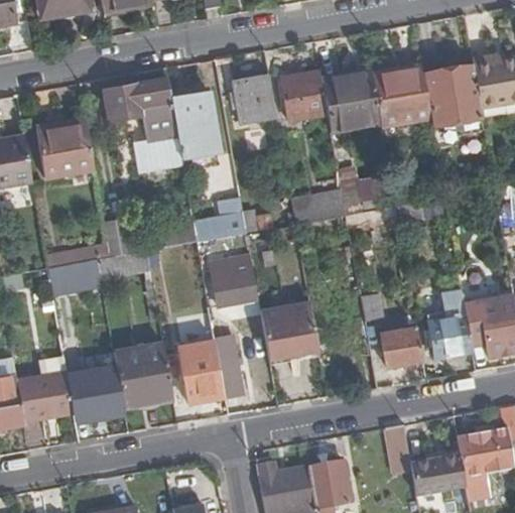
[(0,0),(0,25),(17,23),(13,0),(0,0)]
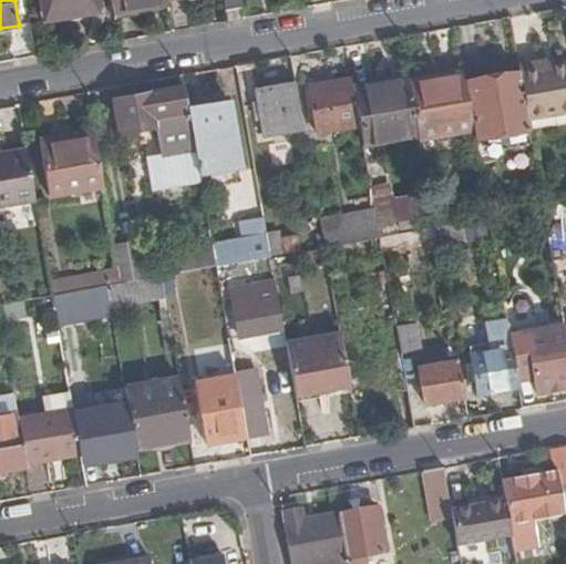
[(43,0),(45,12),(80,7),(81,12),(99,9),(98,0),(43,0)]
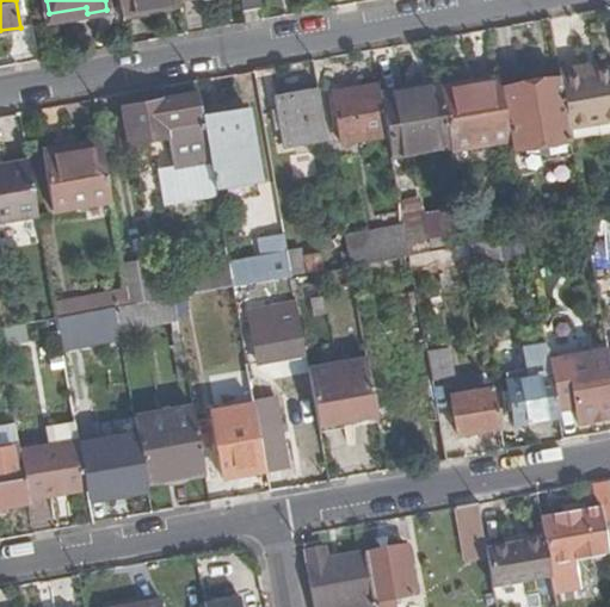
[(122,0),(124,13),(184,2),(183,0),(122,0)]
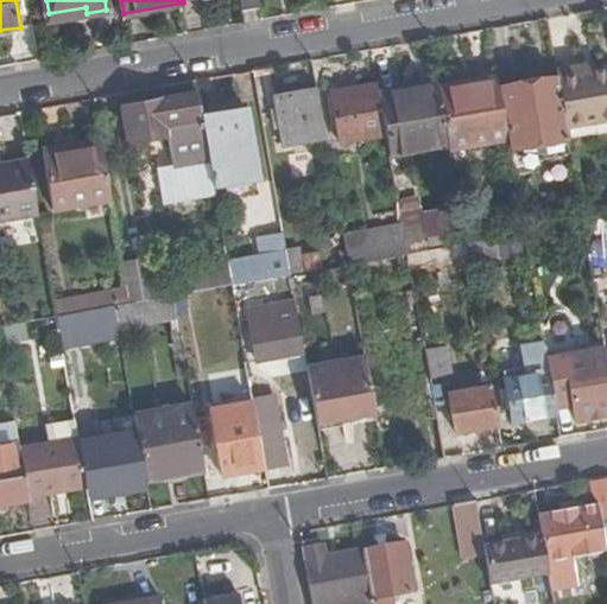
[(557,76),(566,124),(606,116),(606,68),(581,72),(581,67),(556,70),(557,76)]
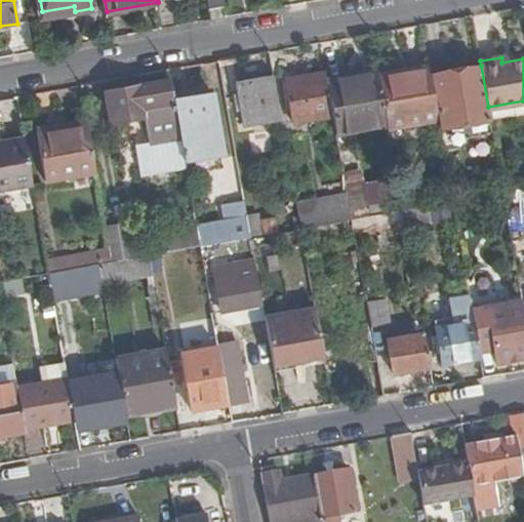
[(490,117),(488,107),(481,66),(432,74),(439,118),(440,125),(490,117)]
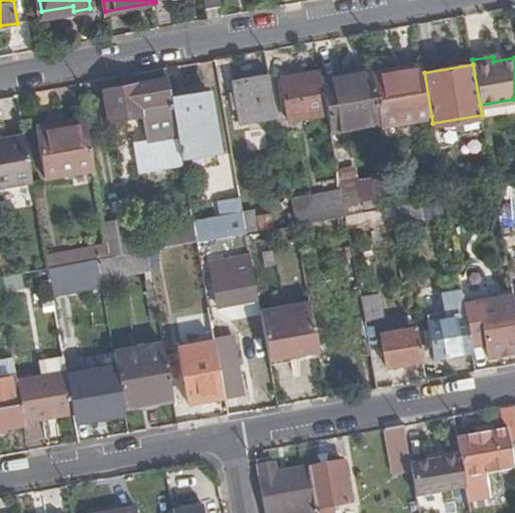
[(431,116),(424,73),(423,69),(372,77),(380,122),(380,124),(396,121),(431,116)]
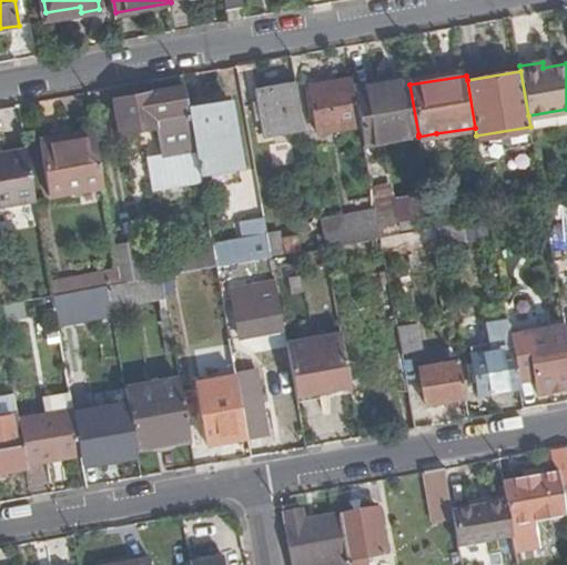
[(354,91),(352,77),(310,84),(319,133),(361,125),(354,91)]
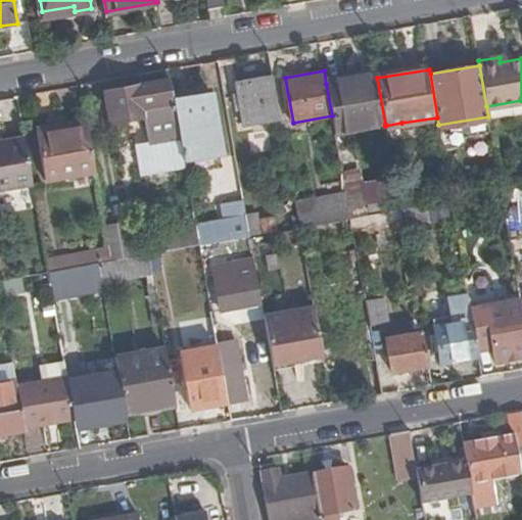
[(335,134),(385,124),(377,78),(376,71),(357,74),(358,78),(326,84),(332,115),(335,134)]
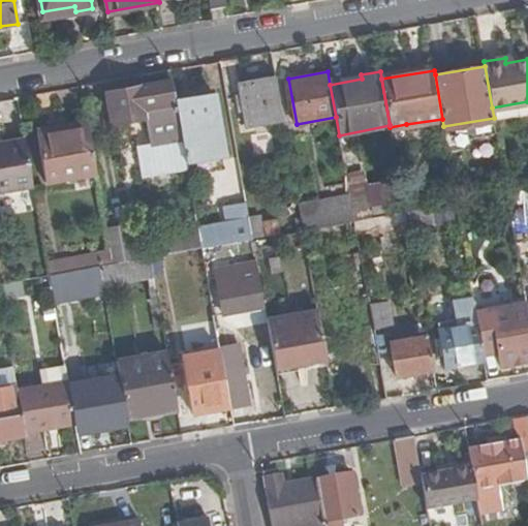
[(283,119),(276,76),(240,83),(247,125),(283,119)]
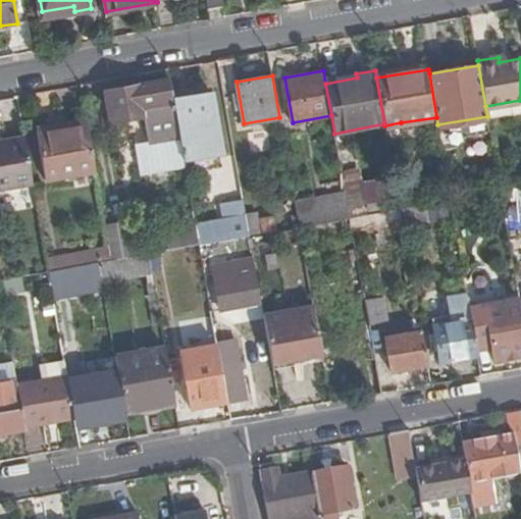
[(173,98),(169,78),(106,89),(111,121),(145,116),(148,138),(137,140),(142,175),(186,168),(185,159),(173,98)]
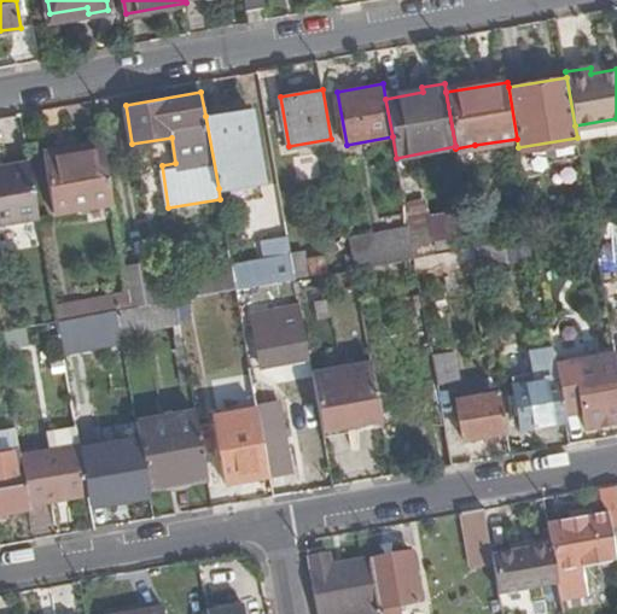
[(205,116),(219,188),(263,180),(251,109),(205,116)]
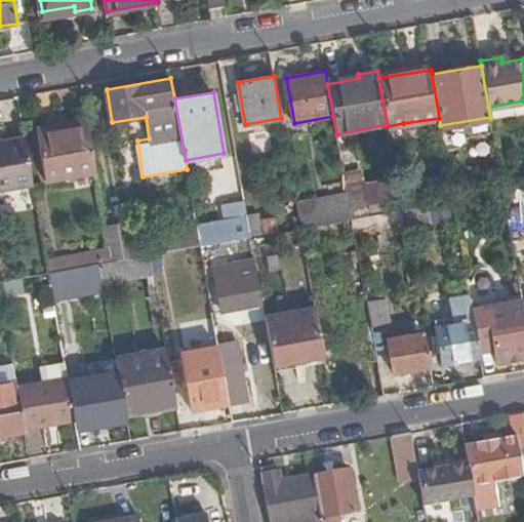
[(75,177),(97,173),(89,128),(56,133),(55,128),(40,130),(48,182),(75,177)]
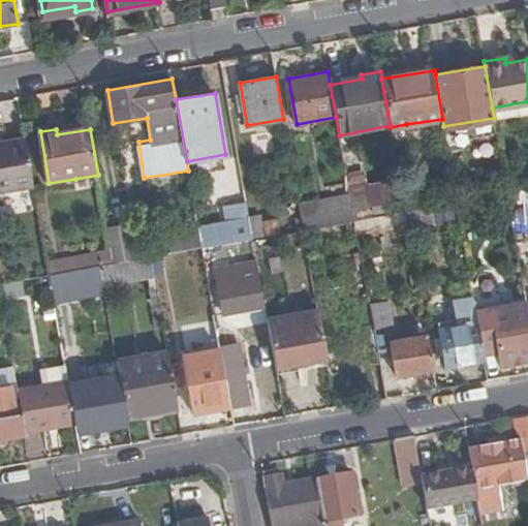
[(0,191),(35,186),(26,136),(1,142),(1,147),(0,146),(0,191)]
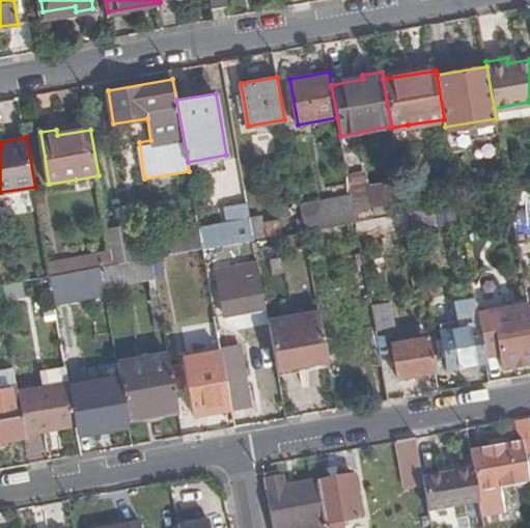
[(353,203),(356,221),(407,212),(405,200),(397,201),(387,145),(362,150),(369,194),(360,195),(361,201),(353,203)]
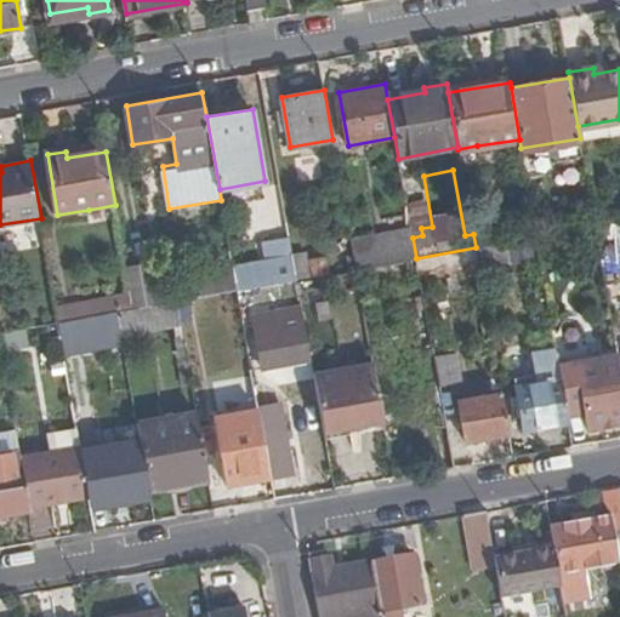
[(417,177),(402,180),(408,215),(424,211),(417,177)]
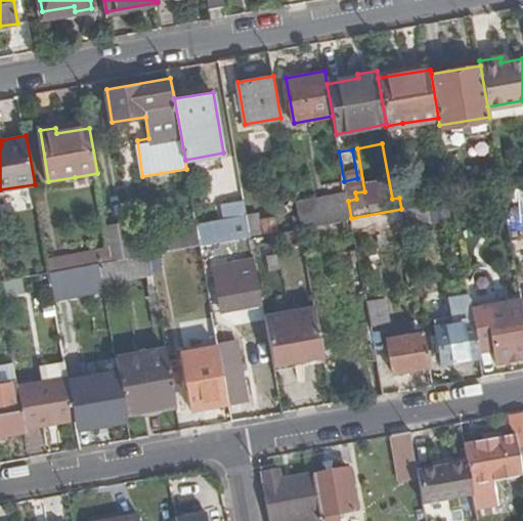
[(35,184),(50,271),(63,269),(62,259),(55,260),(42,183),(35,184)]
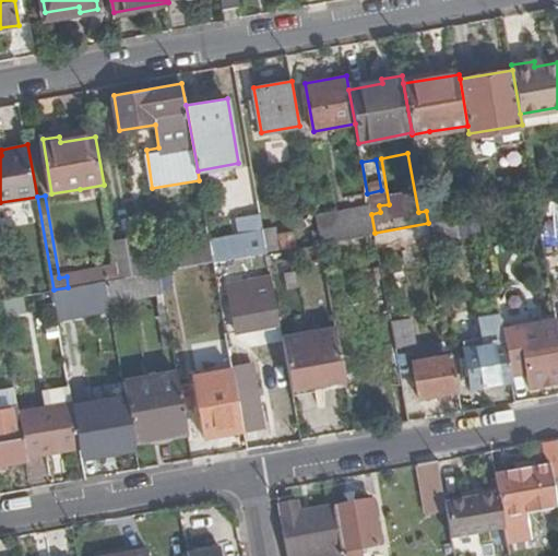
[(557,198),(546,201),(548,213),(557,210),(557,198)]
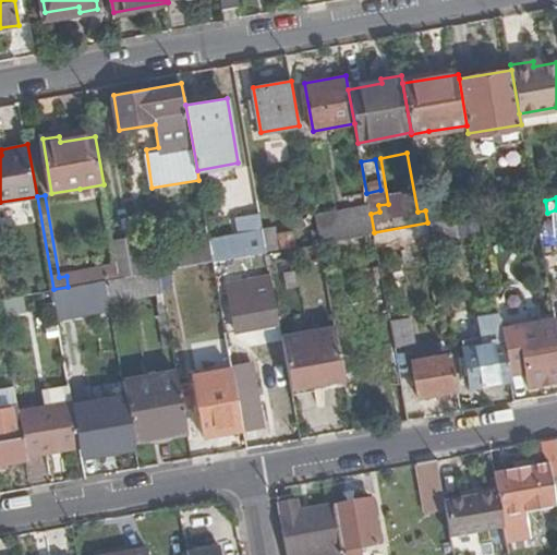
[(319,241),(328,240),(374,232),(371,214),(368,205),(315,214),(319,241)]
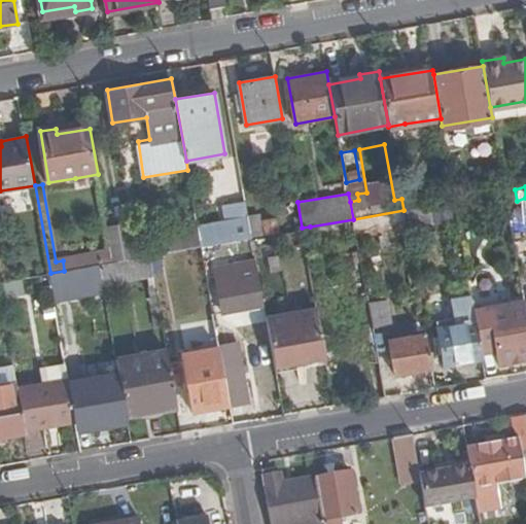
[(401,199),(404,210),(425,206),(424,195),(401,199)]
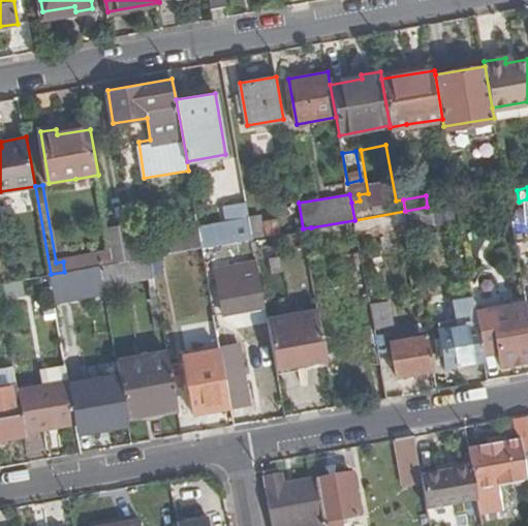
[(203,247),(252,238),(249,217),(246,203),(230,206),(233,220),(198,226),(198,228),(203,247)]
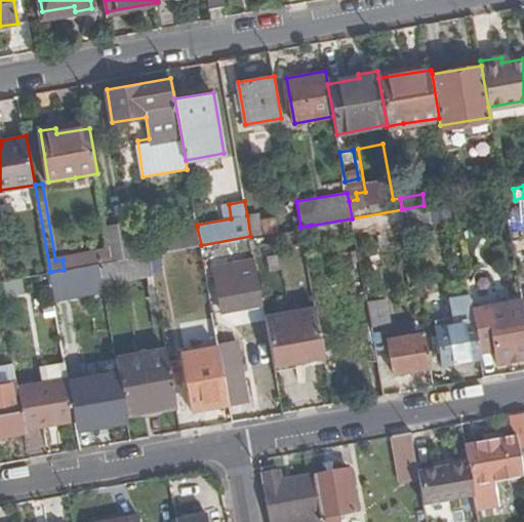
[(424,205),(402,209),(404,224),(427,219),(424,205)]
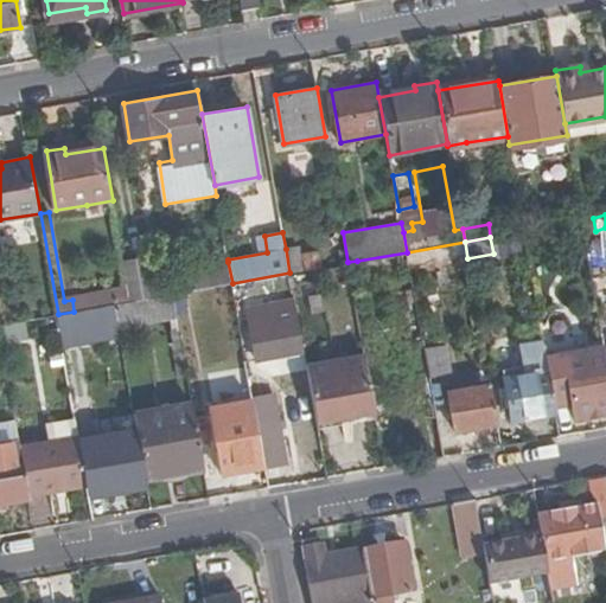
[(467,258),(465,242),(407,252),(409,265),(450,258),(453,275),(470,271),(467,258)]
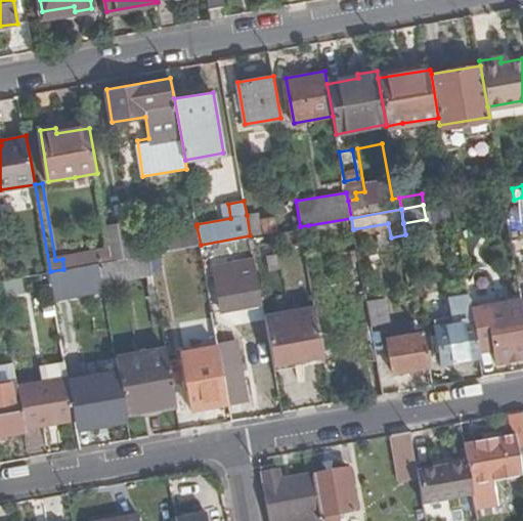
[(247,215),(250,235),(275,231),(273,218),(260,220),(259,213),(247,215)]
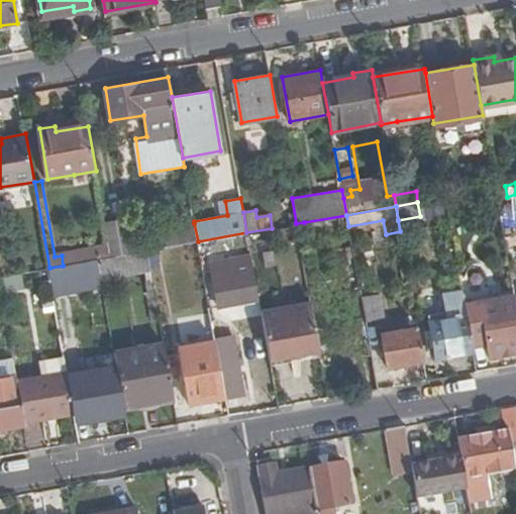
[(346,215),(304,222),(305,233),(348,226),(346,215)]
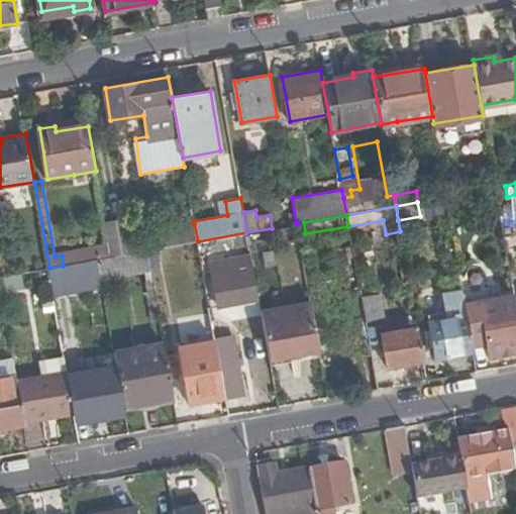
[(136,220),(126,221),(131,253),(142,251),(136,220)]
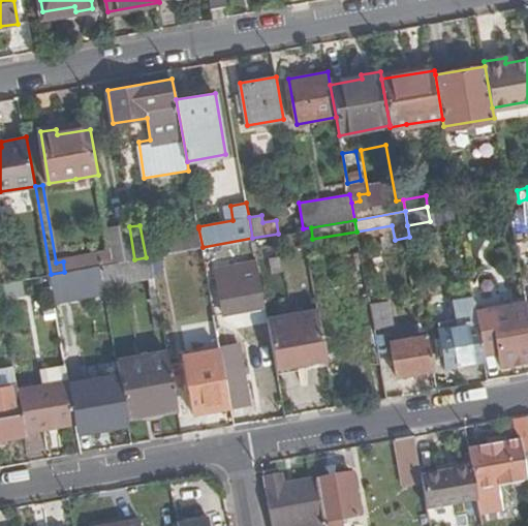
[(134,259),(129,226),(107,230),(112,253),(114,263),(134,259)]
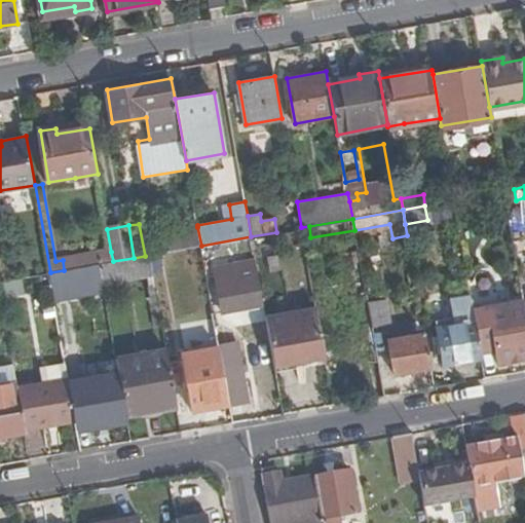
[(201,246),(197,227),(169,231),(172,251),(201,246)]
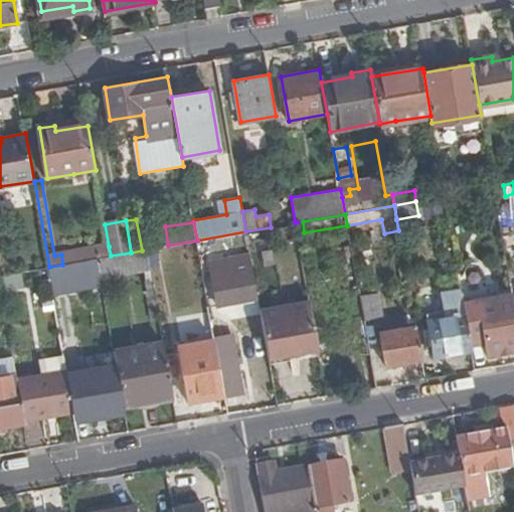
[(197,240),(198,251),(247,242),(245,231),(197,240)]
